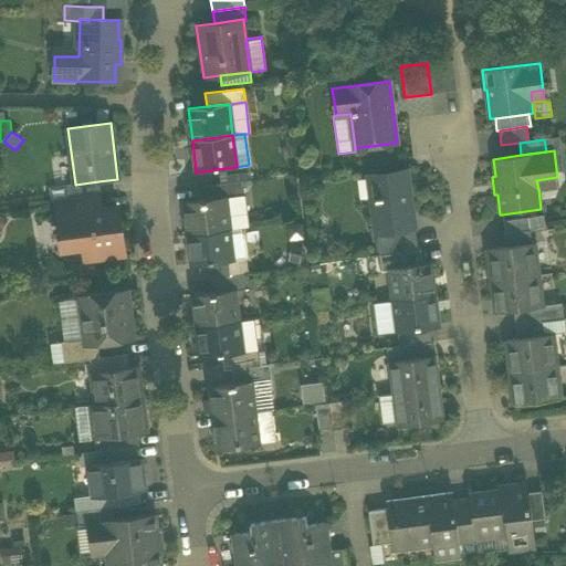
[(218,169),(220,184),(241,181),(251,179),(249,165),(237,167),(218,169)]
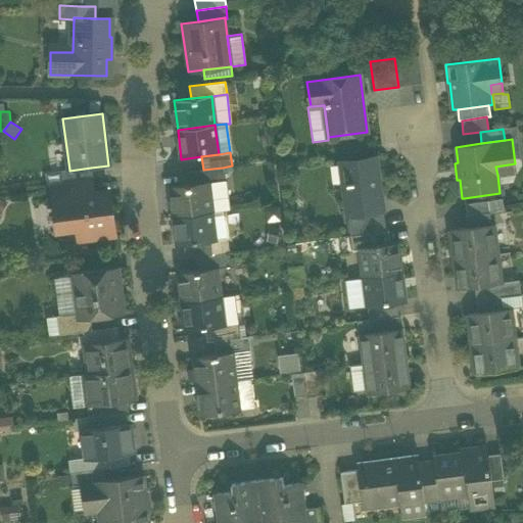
[(344,186),(347,215),(377,211),(375,197),(380,197),(375,158),(341,163),(341,165),(348,164),(351,182),(343,183),(343,186),(344,186)]
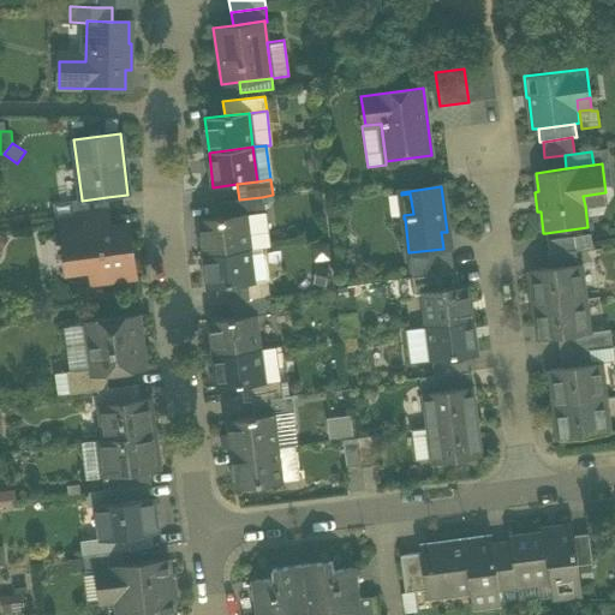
[(608,203),(605,192),(583,196),(585,206),(608,203)]
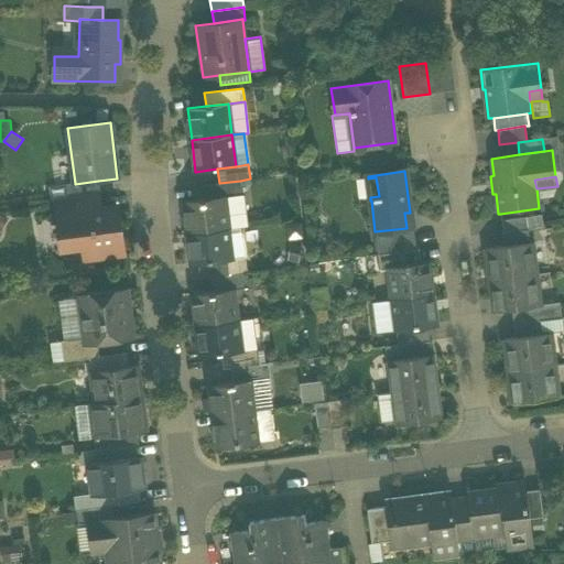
[(368,179),(370,197),(379,196),(376,177),(368,179)]
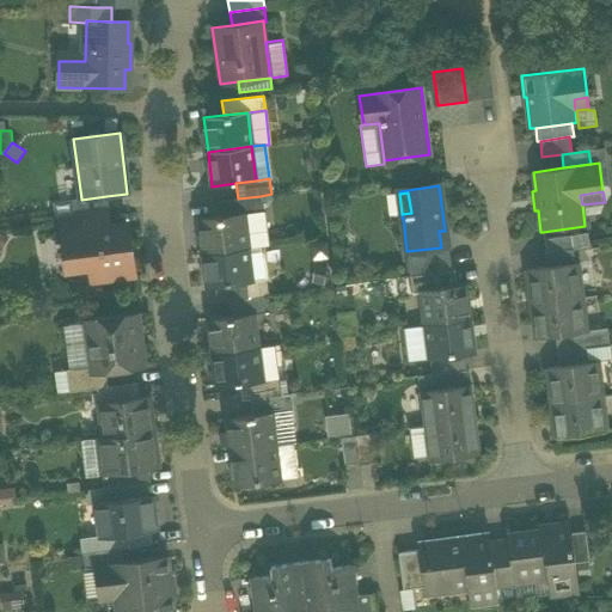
[(72,200),(73,215),(104,212),(109,210),(106,196),(81,200),(81,199),(72,200)]
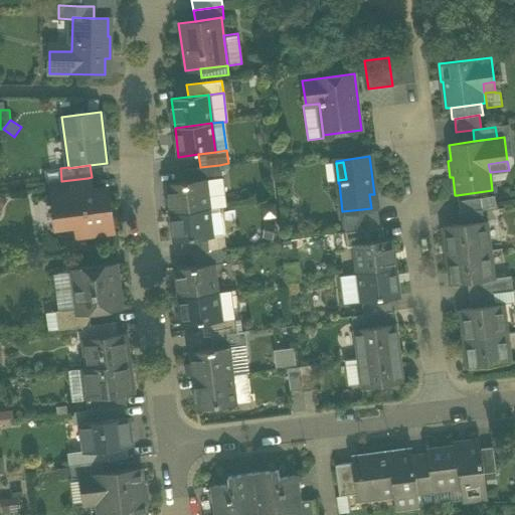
[(220,179),(219,165),(200,167),(185,169),(187,182),(204,180),(204,181),(220,179)]
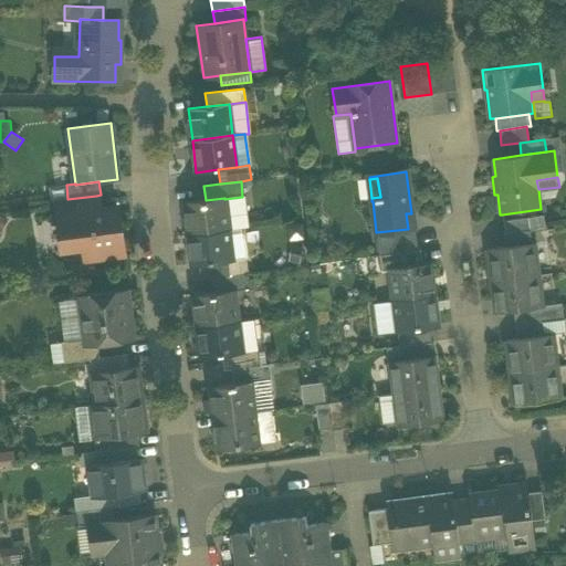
[(50,201),(56,200),(67,199),(66,185),(49,187),(50,201)]
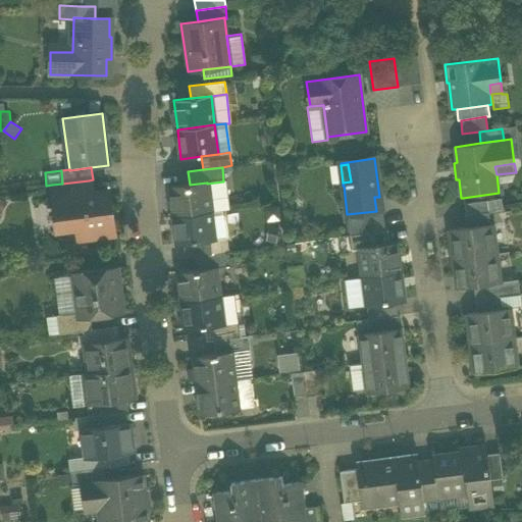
[(77,225),(80,239),(113,235),(108,192),(102,192),(99,200),(91,201),(89,180),(62,184),(52,185),(55,203),(54,203),(57,228),(77,225)]
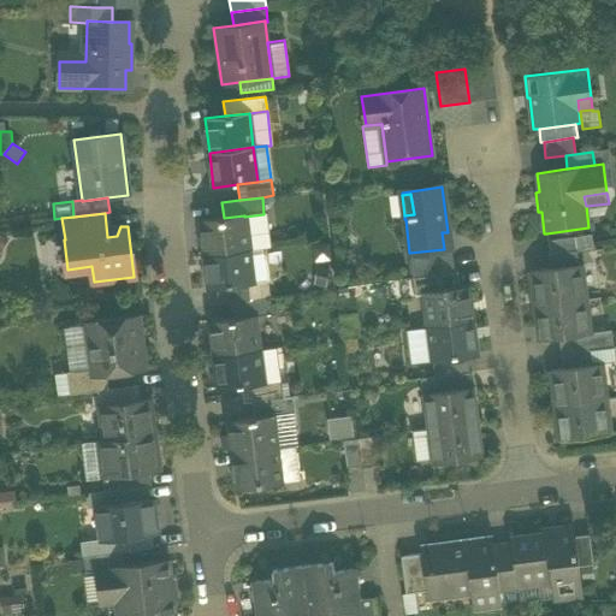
[(268,247),(264,214),(244,217),(248,249),(268,247)]
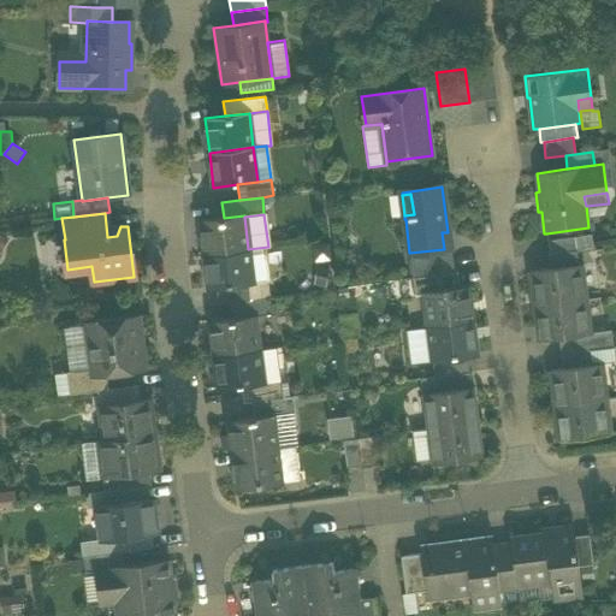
[(200,220),(205,255),(248,249),(244,217),(244,215),(224,218),(200,220)]
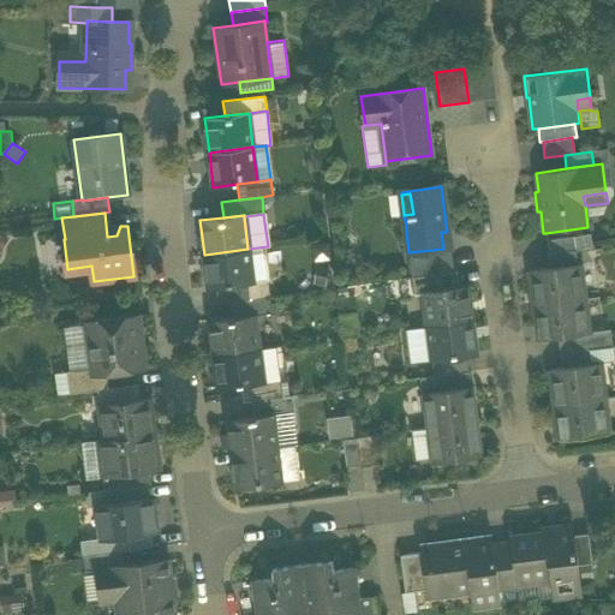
[(574,238),(575,250),(592,248),(590,236),(574,238)]
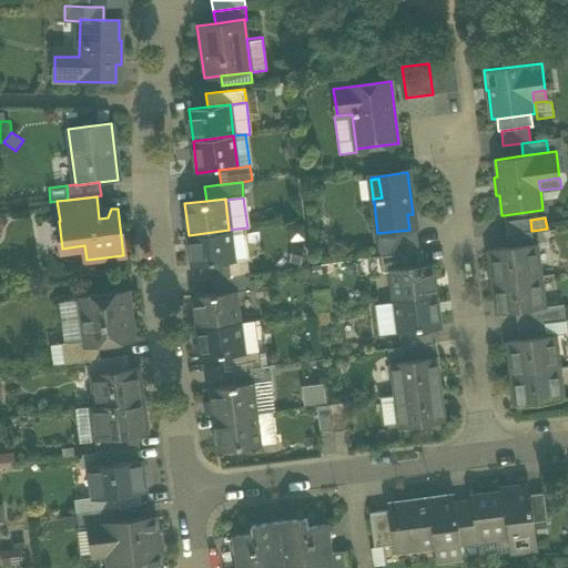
[(505,223),(506,235),(531,232),(531,231),(530,220),(505,223)]
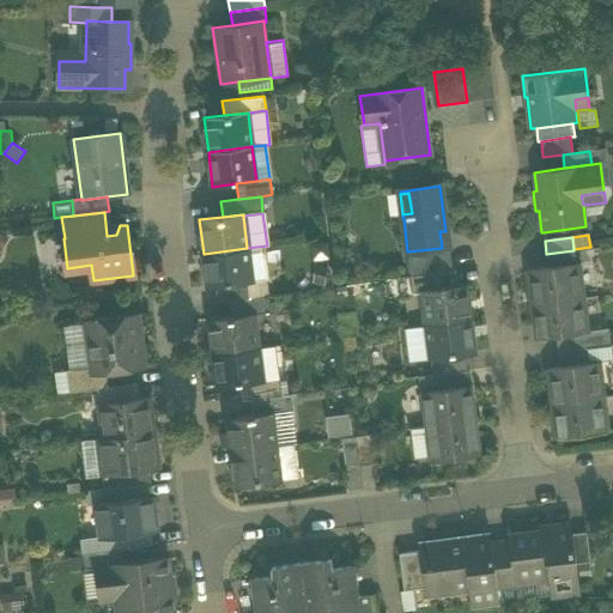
[(248,250),(247,248),(204,254),(207,287),(214,287),(247,283),(252,283),(252,279),(248,250)]
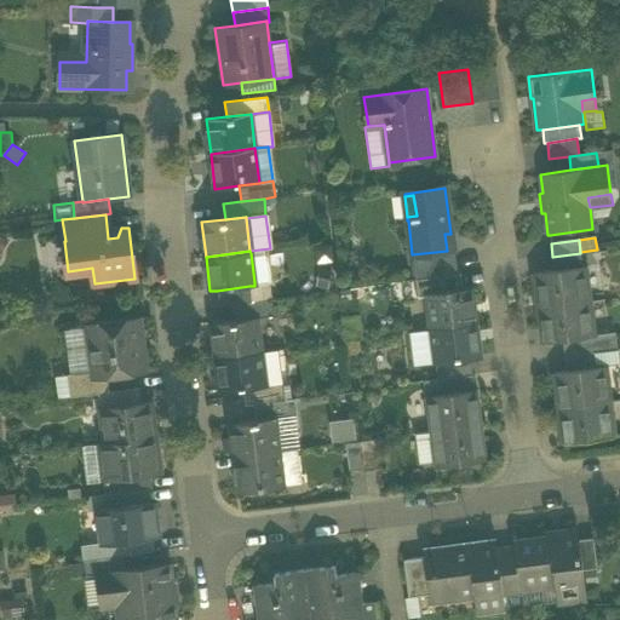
[(264,251),(251,253),(254,282),(269,281),(264,251)]
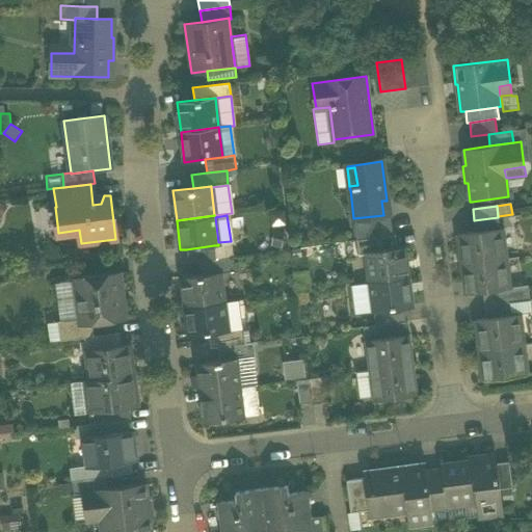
[(353,218),(356,240),(386,236),(383,215),(353,218)]
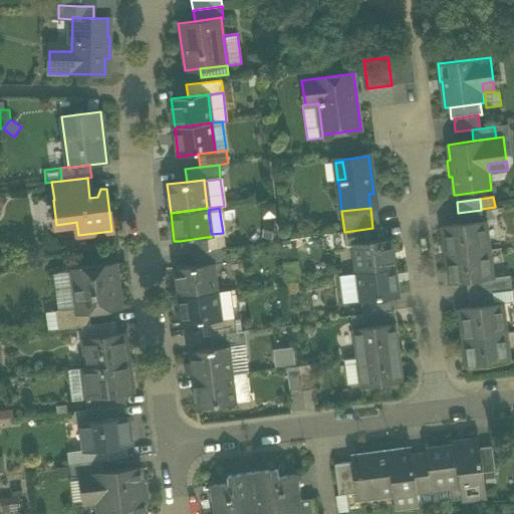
[(483,222),(481,210),(458,213),(457,213),(459,225),(483,222)]
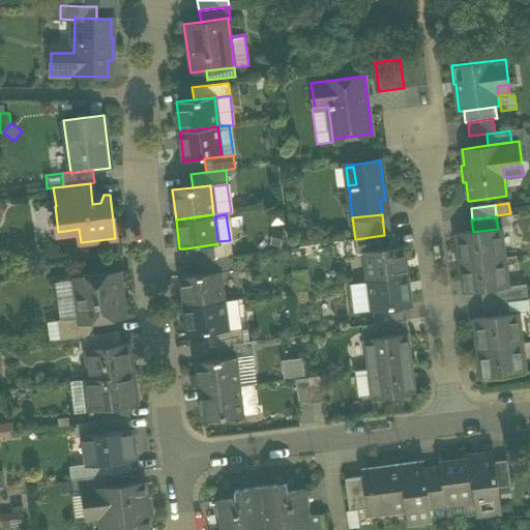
[(457,234),(461,264),(503,258),(500,228),(498,229),(473,232),(457,234)]
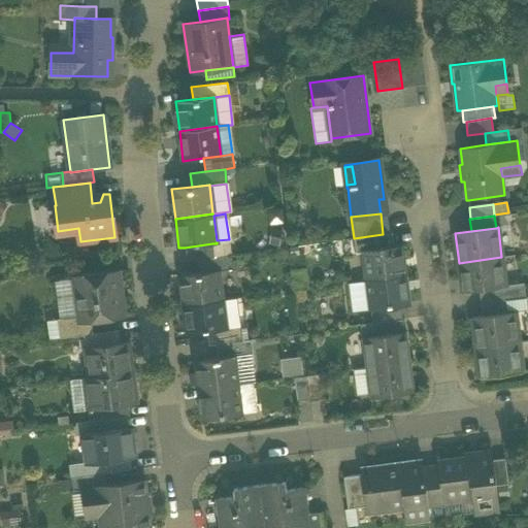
[(392,233),(383,234),(354,238),(356,254),(363,253),(363,251),(394,248),(392,233)]
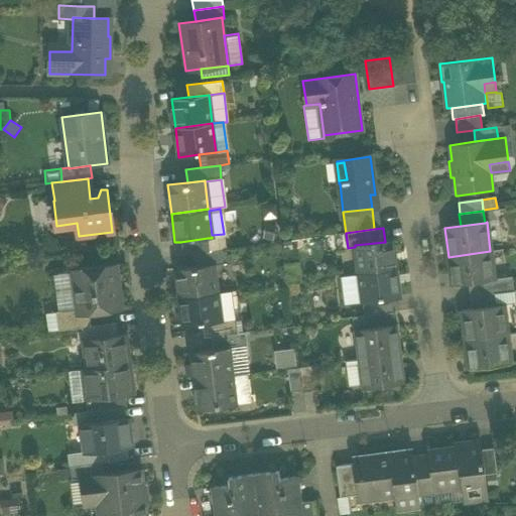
[(226,249),(224,234),(212,235),(212,238),(208,238),(210,251),(226,249)]
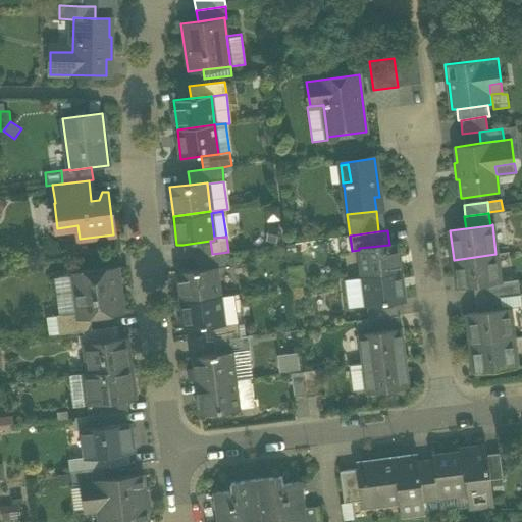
[(185,258),(195,257),(212,254),(210,241),(183,245),(185,258)]
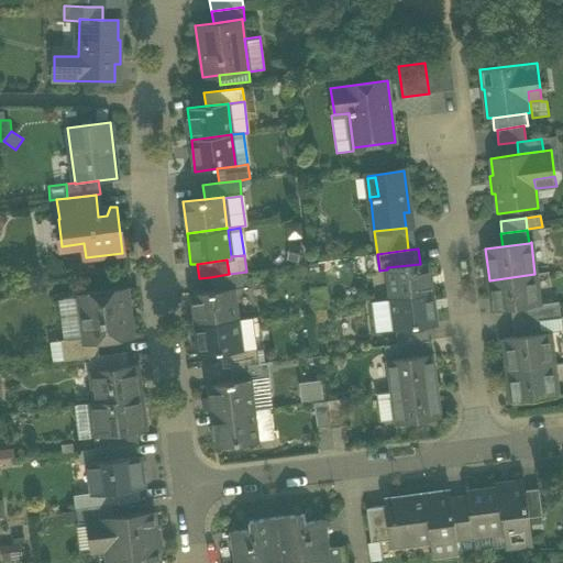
[(387,269),(392,299),(432,294),(428,263),(420,264),(387,267),(387,269)]
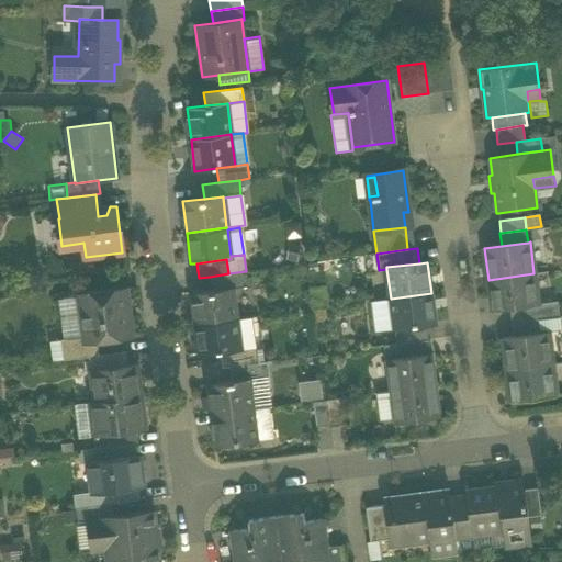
[(246,271),(228,273),(210,277),(212,291),(233,288),(233,289),(248,287),(246,271)]
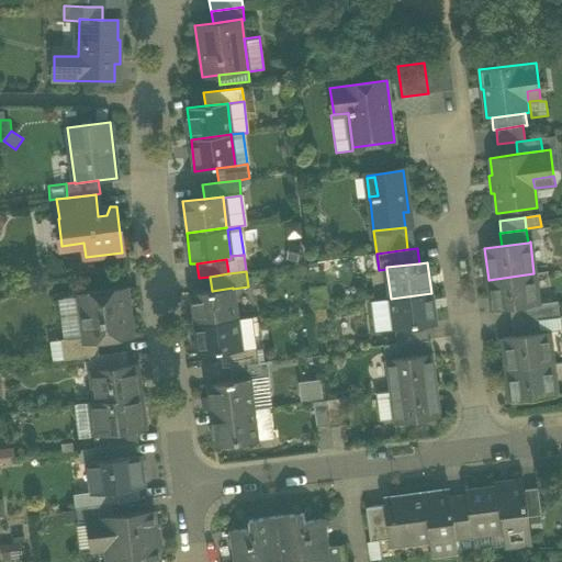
[(538,305),(534,273),(489,280),(492,312),(510,310),(536,306),(538,305)]
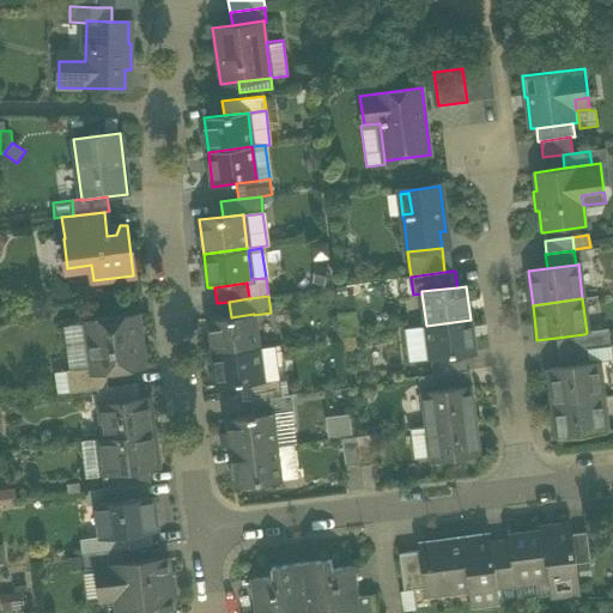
[(91,368),(92,375),(107,374),(146,368),(139,314),(85,321),(85,323),(91,368)]
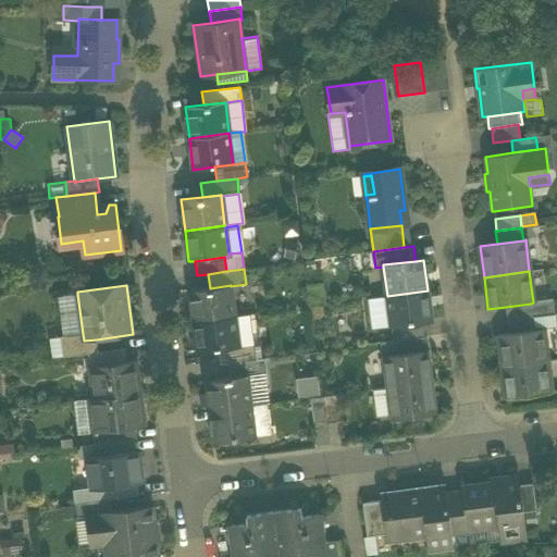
[(190,291),(195,321),(234,317),(231,286),(231,285),(210,288),(190,291)]
